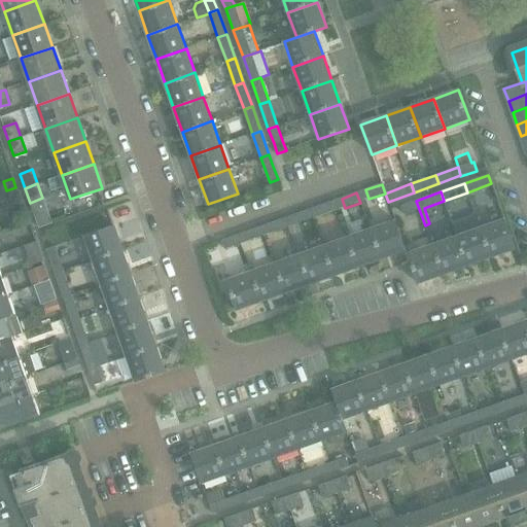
[(419,209),(416,201),(400,206),(403,215),(419,209)]
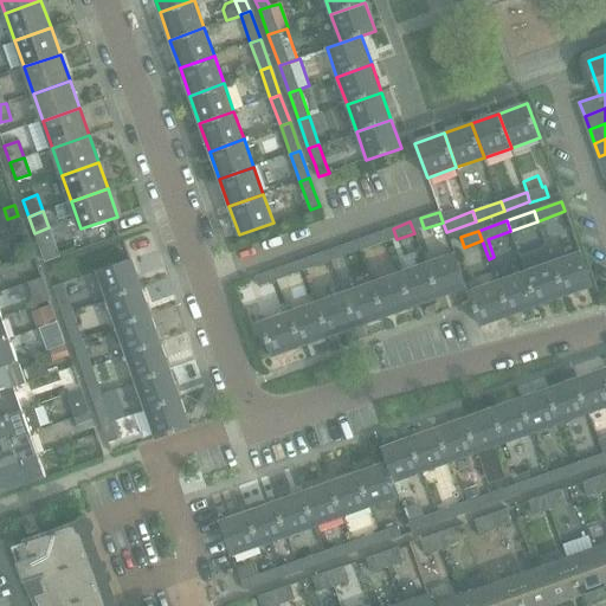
[(386,243),(382,232),(365,238),(368,249),(386,243)]
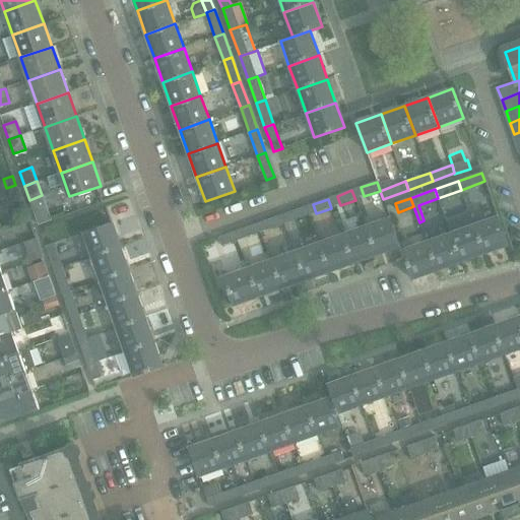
[(308,216),(305,207),(289,212),(293,221),(308,216)]
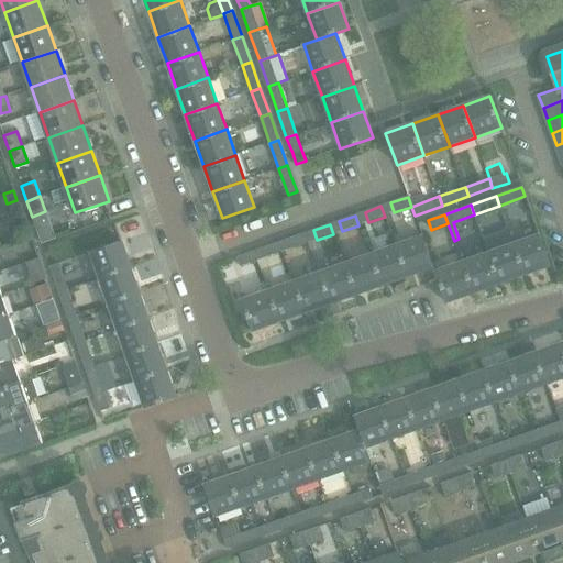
[(308,244),(304,233),(287,239),(291,250),(308,244)]
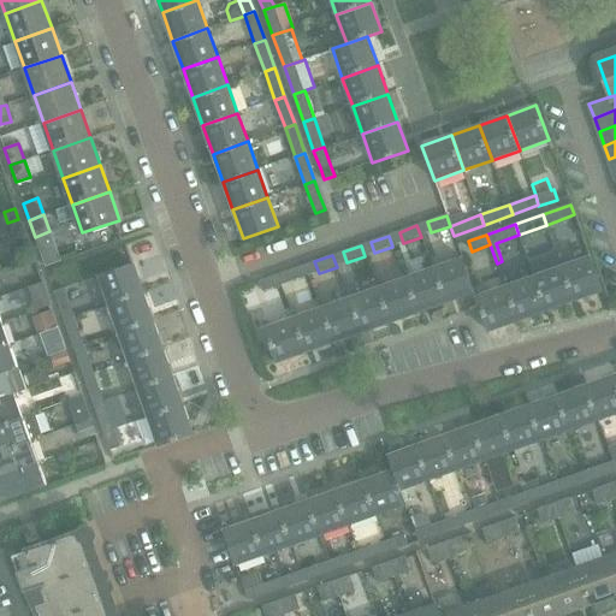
[(590,256),(561,267),(573,301),(602,291),(590,256)]
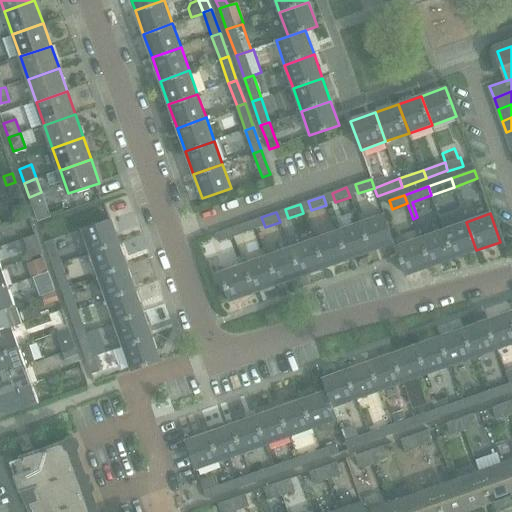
[(394,244),(384,215),(360,223),(370,252),(394,244)]
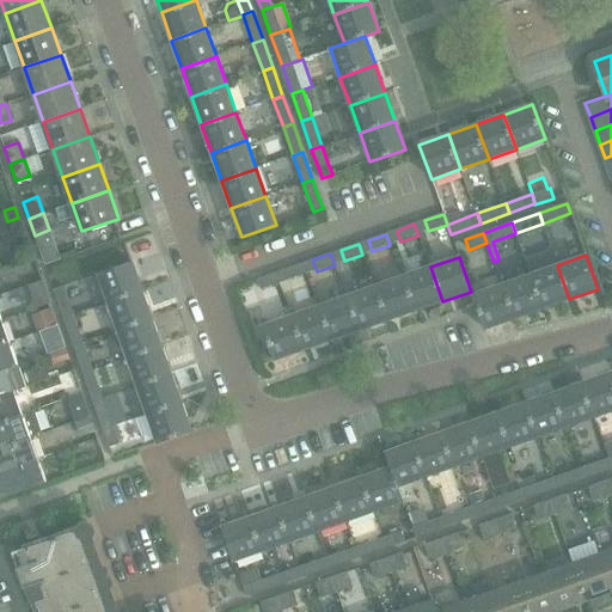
[(109,304),(144,291),(134,262),(98,274),(109,304)]
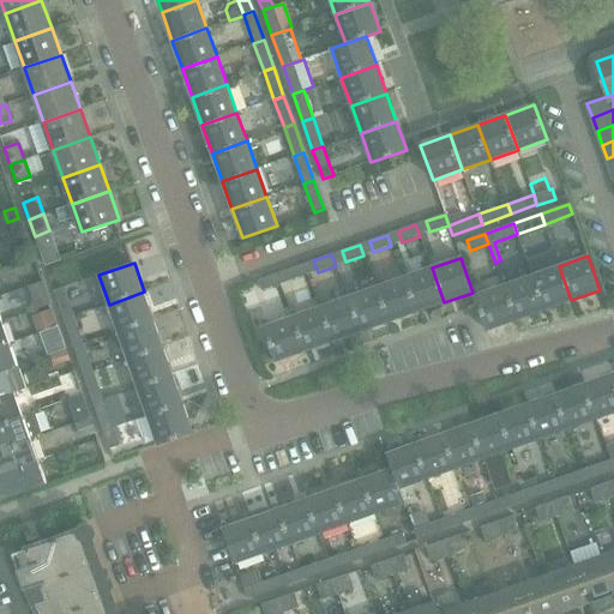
[(307,276),(304,265),(286,271),(289,282),(307,276)]
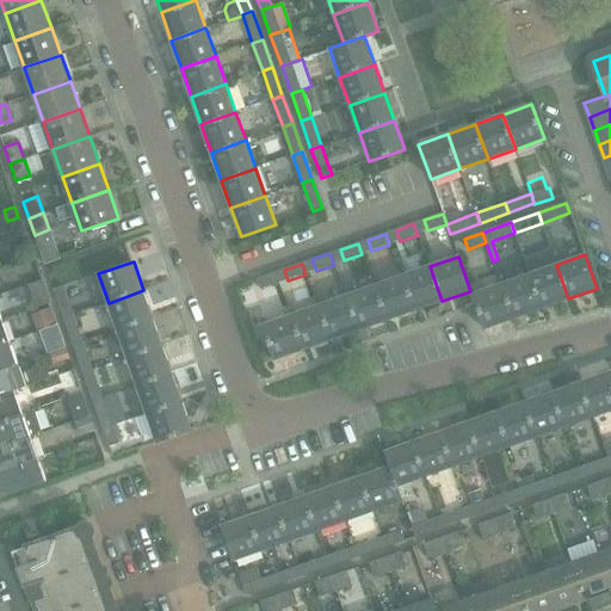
[(556,265),(529,275),(541,308),(568,298),(556,265)]
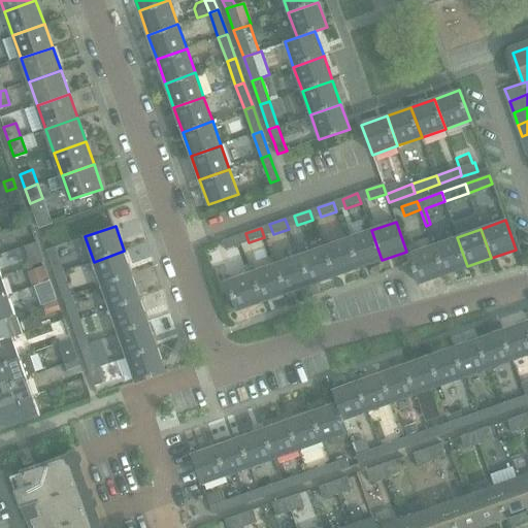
[(382,260),(371,230),(348,238),(358,268),(382,260)]
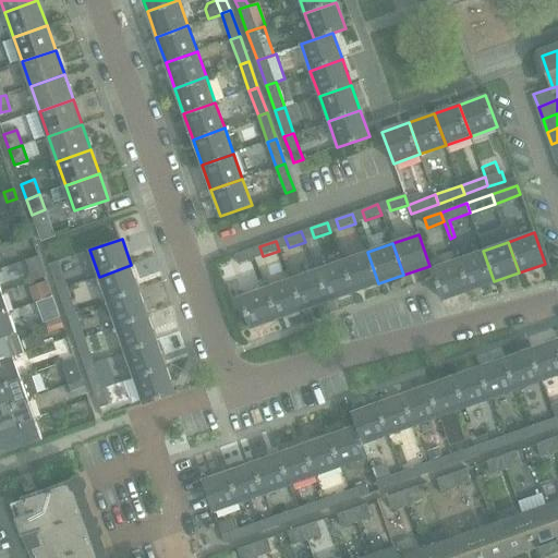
[(254,259),(251,250),(234,255),(238,266),(254,259)]
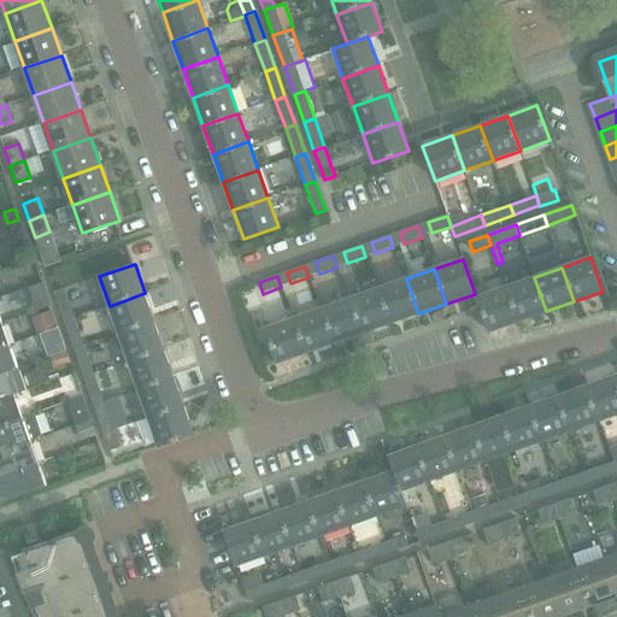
[(534,277),(505,287),(518,322),(546,311),(534,277)]
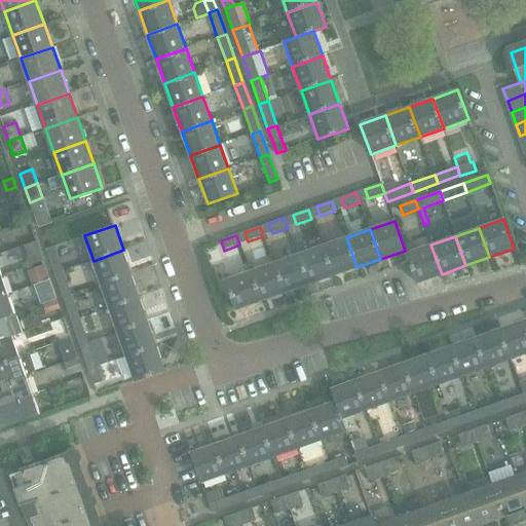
[(357,267),(346,237),(323,247),(333,275),(357,267)]
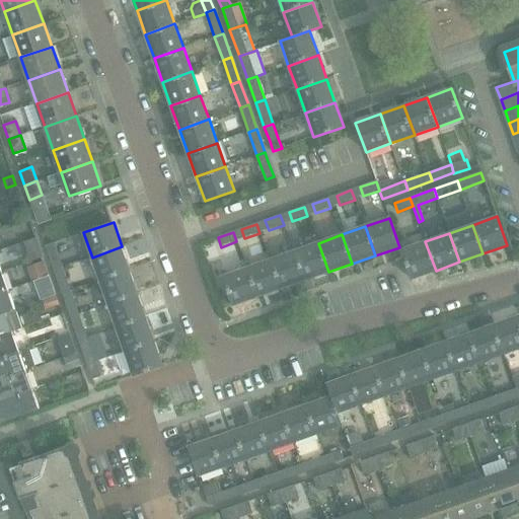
[(27,251),(40,247),(35,237),(23,241),(27,251)]
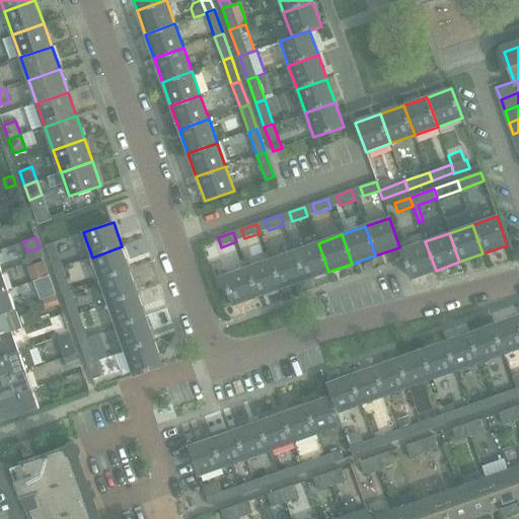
[(425,241),(400,250),(411,279),(436,271),(425,241)]
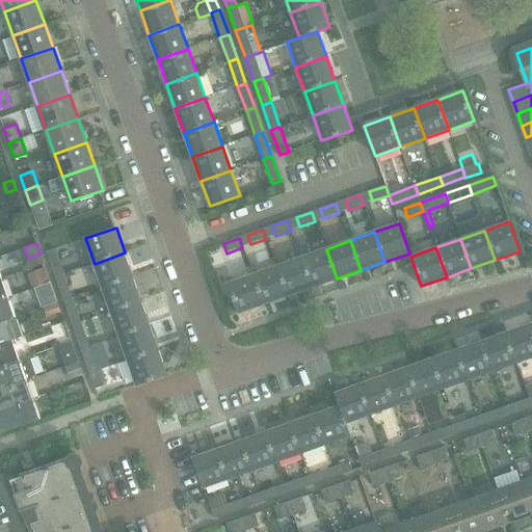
[(55,277),(64,274),(55,248),(46,251),(55,277)]
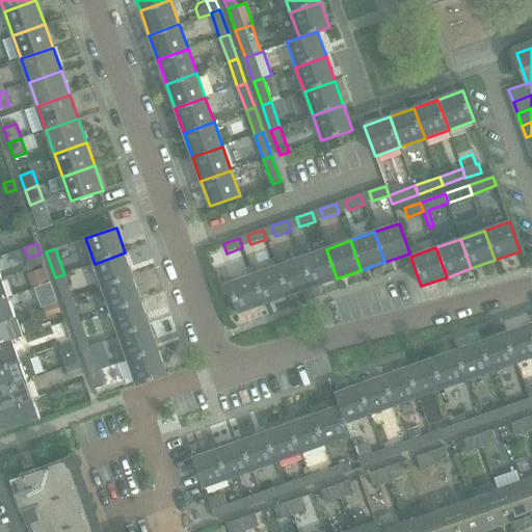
[(337,278),(326,249),(302,258),(313,287),(337,278)]
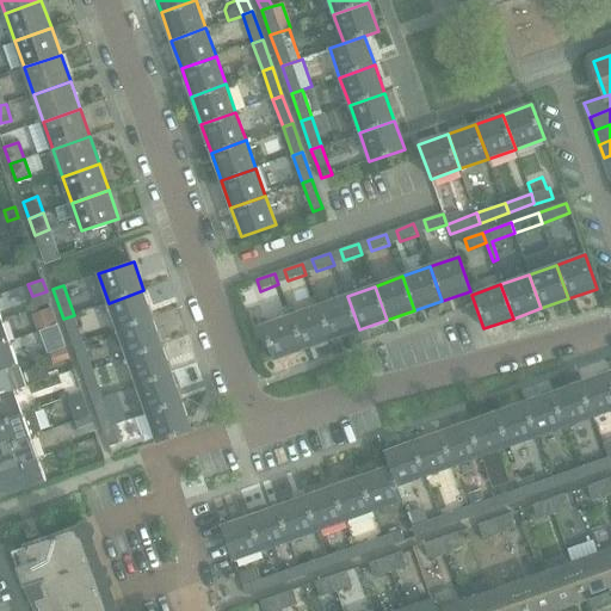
[(118,331),(153,319),(143,290),(109,303),(118,331)]
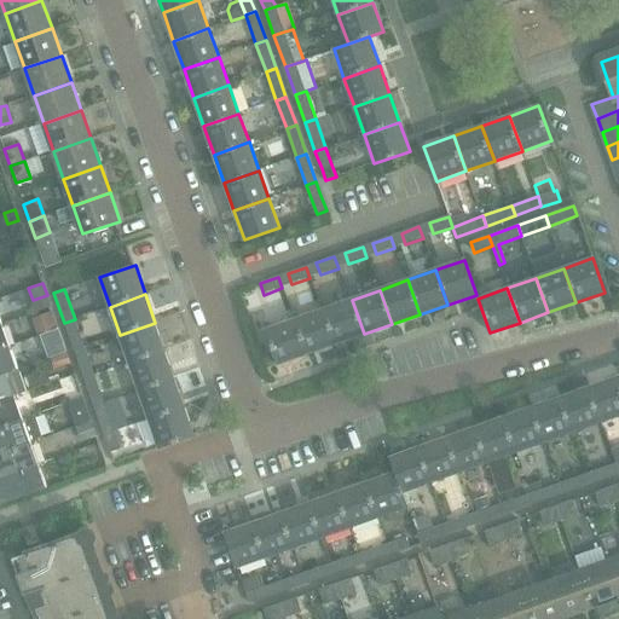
[(47,295),(33,300),(36,312),(51,307),(47,295)]
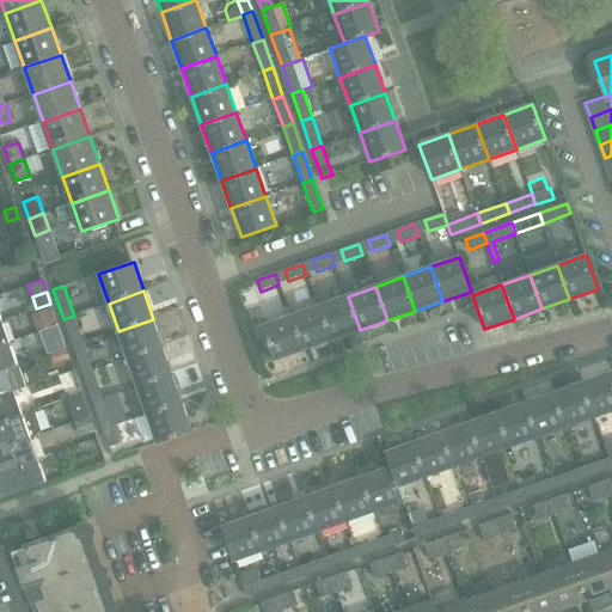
[(360,330),(348,297),(319,306),(331,341),(360,330)]
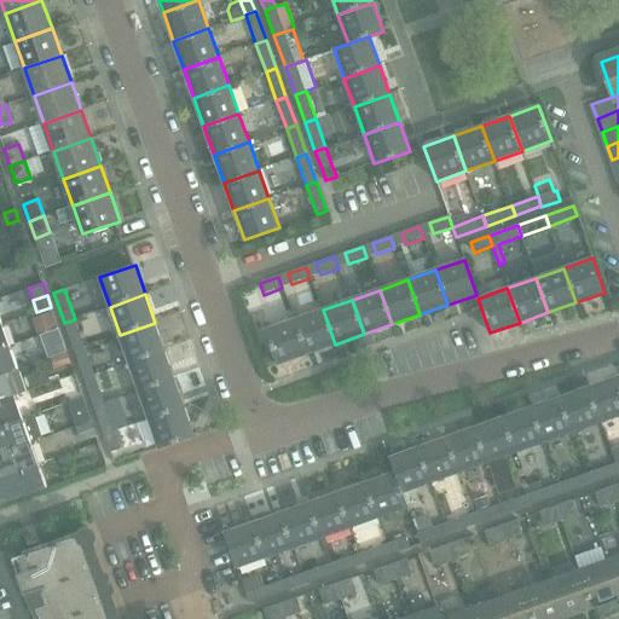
[(335,345),(323,310),(295,319),(307,354),(335,345)]
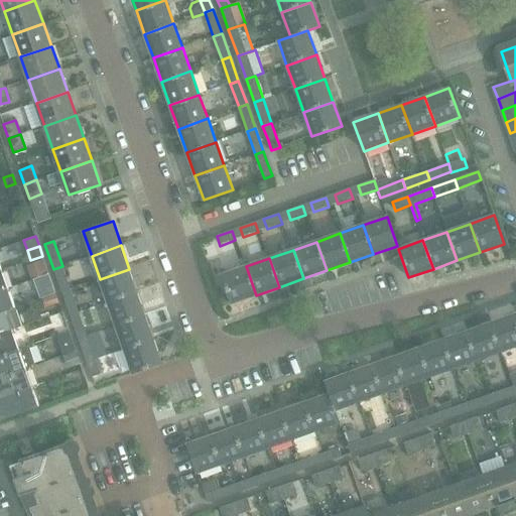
[(44,260),(28,266),(33,280),(36,279),(49,274),(44,260)]
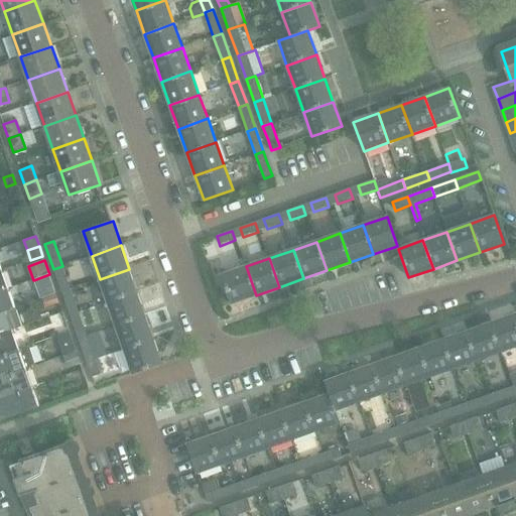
[(62,266),(53,269),(61,292),(71,289),(62,266)]
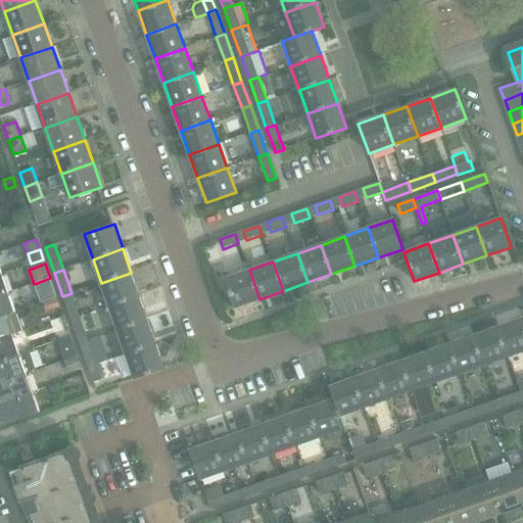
[(259,299),(249,270),(225,279),(235,307),(259,299)]
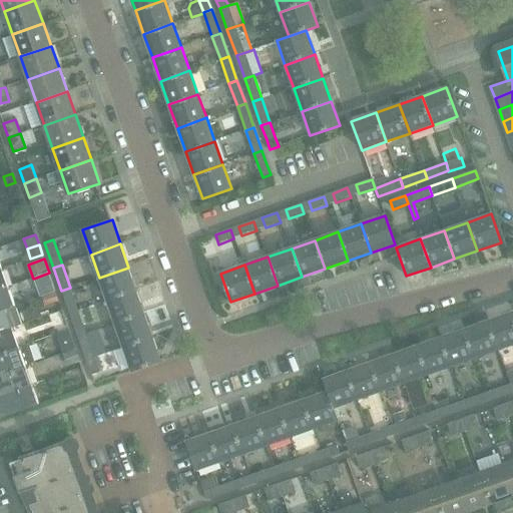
[(0,268),(0,290),(9,287),(2,268),(0,268)]
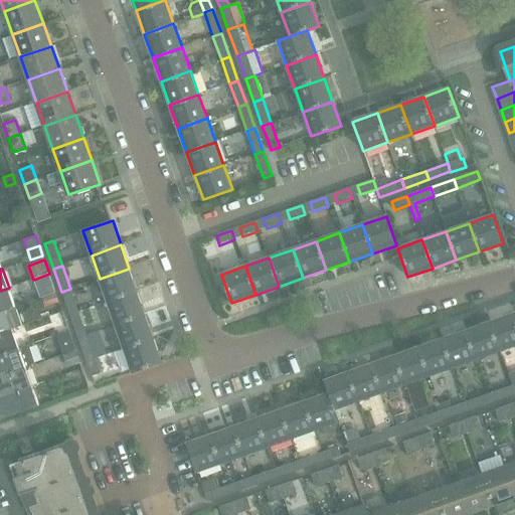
[(108,302),(137,292),(129,269),(100,279),(108,302)]
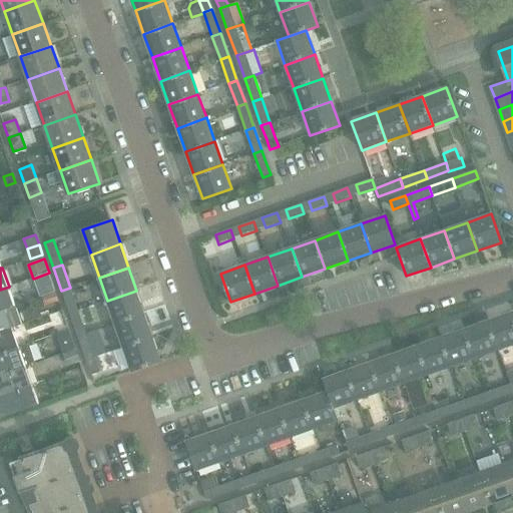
[(49,273),(36,278),(40,291),(53,286),(49,273)]
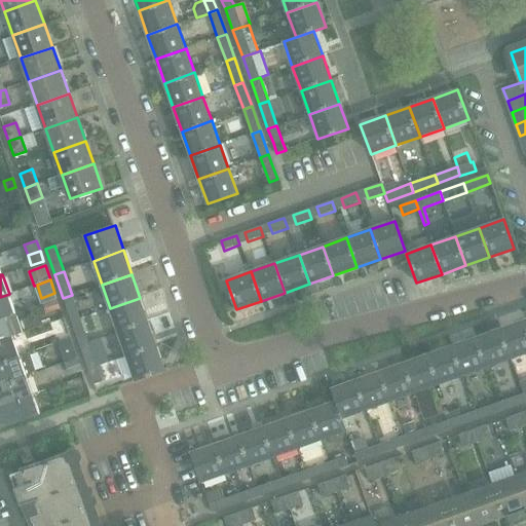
[(0,318),(15,313),(9,294),(0,297),(0,318)]
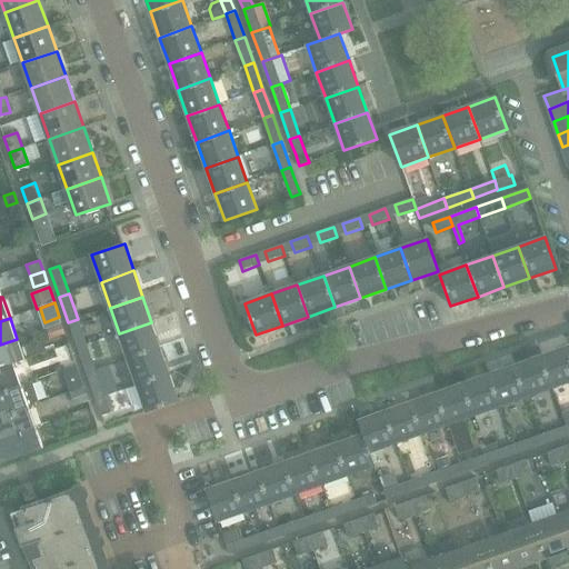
[(78,319),(68,322),(77,349),(87,346),(78,319)]
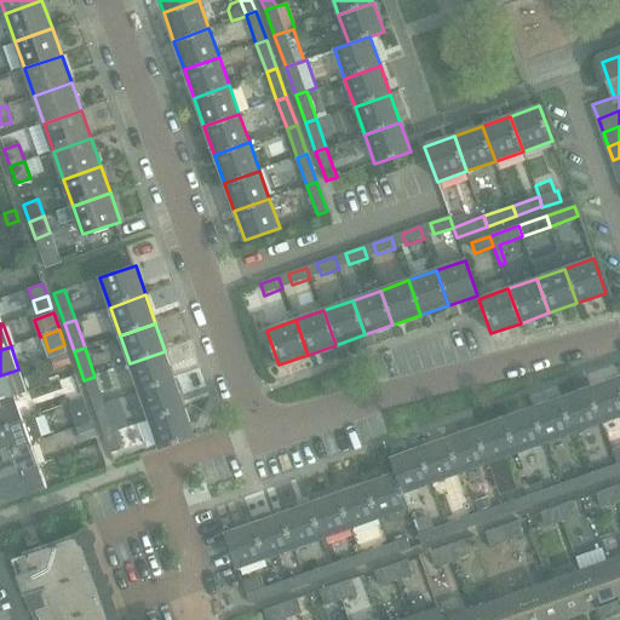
[(139,392),(176,380),(165,351),(130,363),(139,392)]
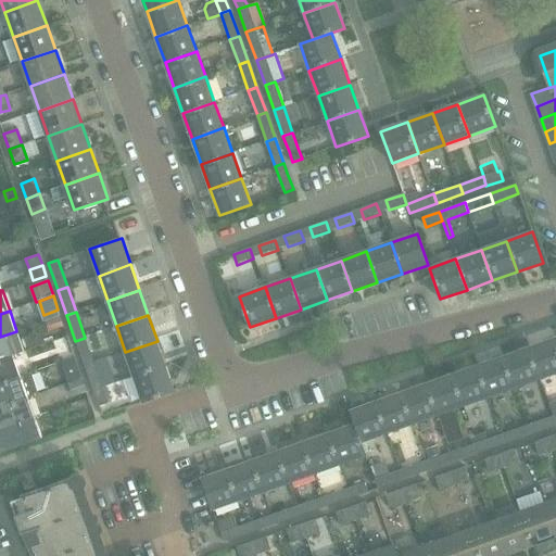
[(61,316),(43,321),(47,332),(64,327),(61,316)]
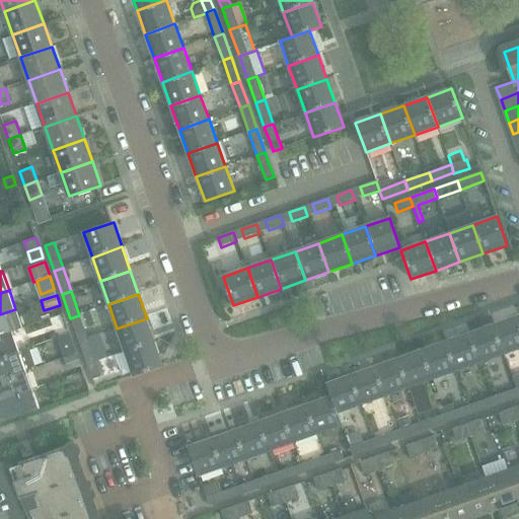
[(0,336),(12,331),(22,328),(15,309),(0,314),(0,336)]
